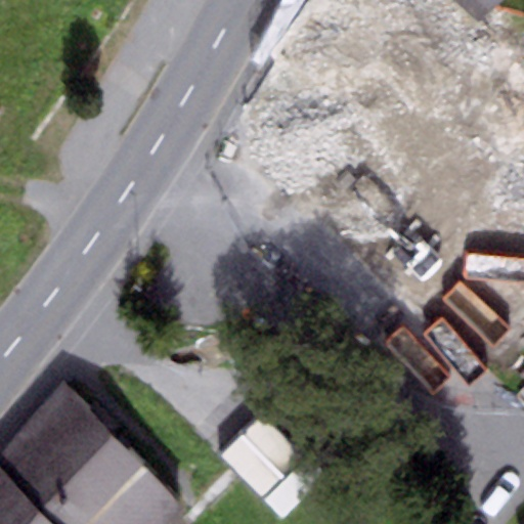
[(523,63),(447,0),(308,0),(261,64),(468,245),(523,178),(523,63)]
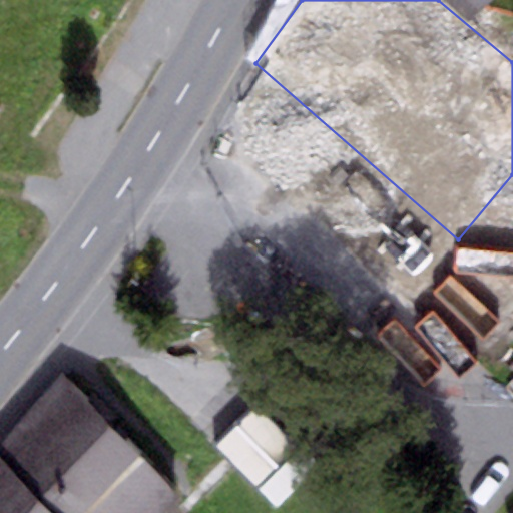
[(488,0),(459,0),(476,14),(488,0)]
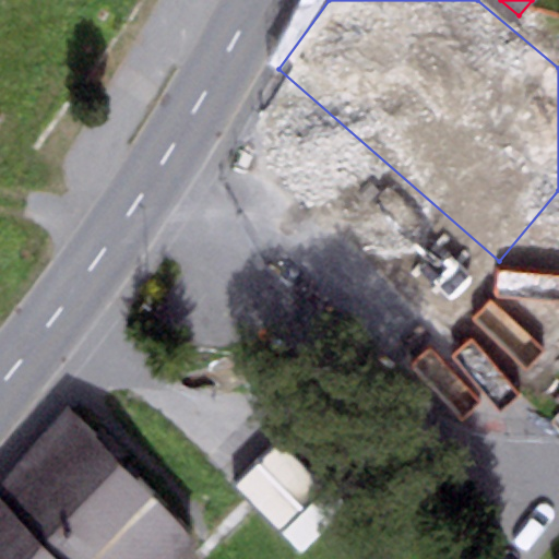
[(499,261),(467,296),(555,376),(558,370),(558,268),(524,236),(499,261)]
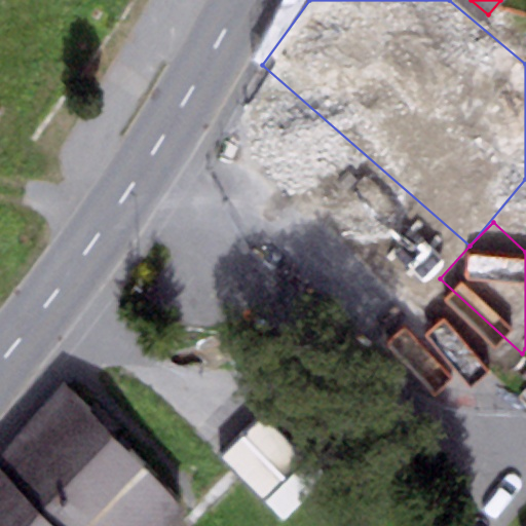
[(61,384),(0,458),(0,464),(59,525),(166,525),(187,505),(61,384)]
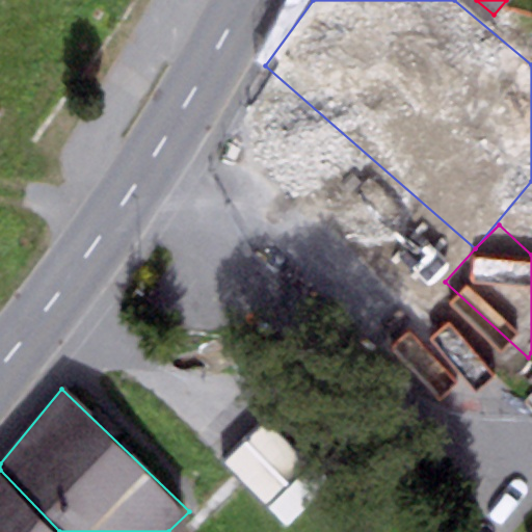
[(308,450),(269,413),(222,460),(261,498),(308,450)]
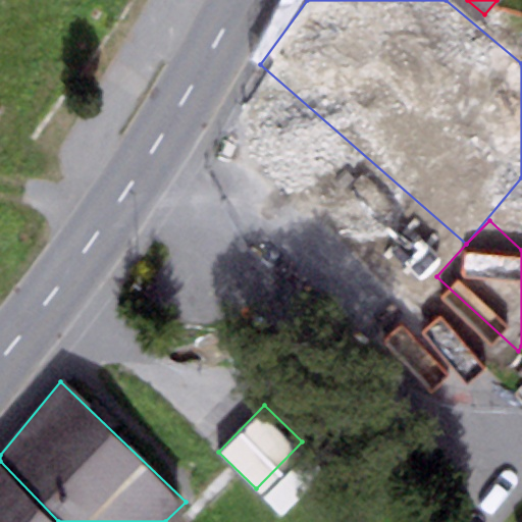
[(58,521),(0,461),(0,521),(58,521)]
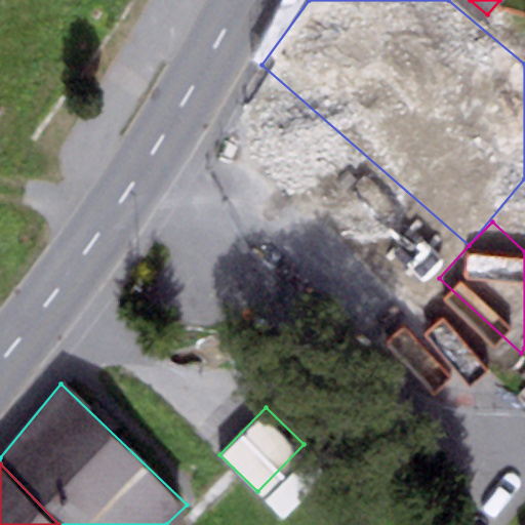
All buildings are outlined.
